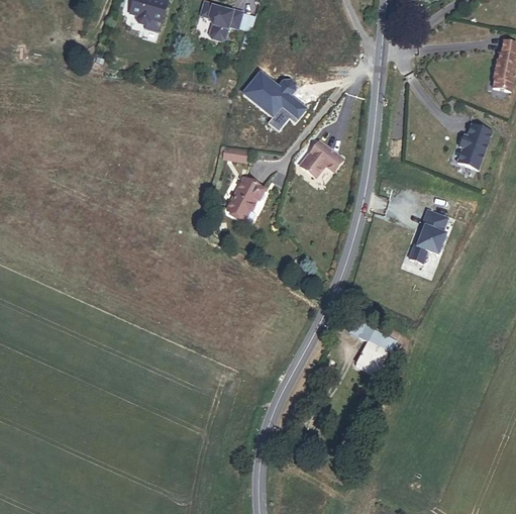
[(124,0),(122,9),(130,11),(129,15),(131,18),(138,20),(142,18),(143,15),(155,18),(160,0),(124,0)]
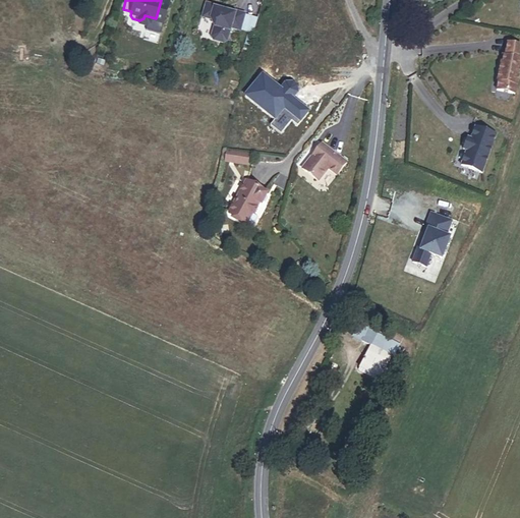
[(233,25),(237,9),(228,6),(227,9),(207,3),(208,0),(198,0),(195,11),(204,14),(208,22),(205,32),(207,35),(217,38),(220,36),(224,22),(233,25)]
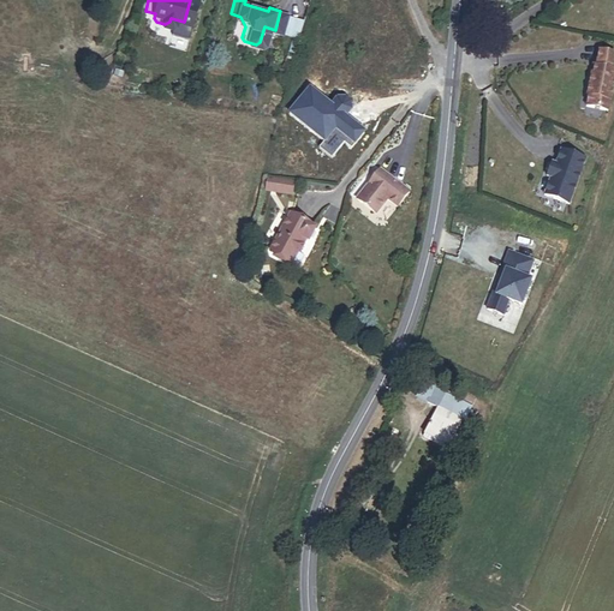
[(269,7),(245,0),(244,4),(268,11),(269,7)]
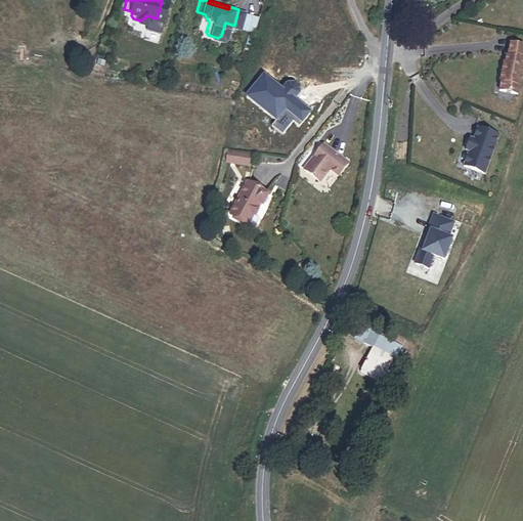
[(516,91),(522,60),(522,55),(521,56),(522,48),(522,42),(510,40),(504,62),(503,62),(498,78),(500,78),(498,87),(516,91)]
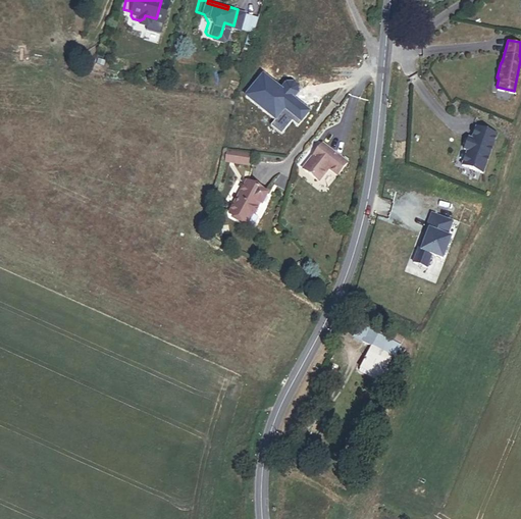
[(482,170),(498,132),(476,123),(471,136),(468,135),(464,147),(467,148),(461,162),(482,170)]
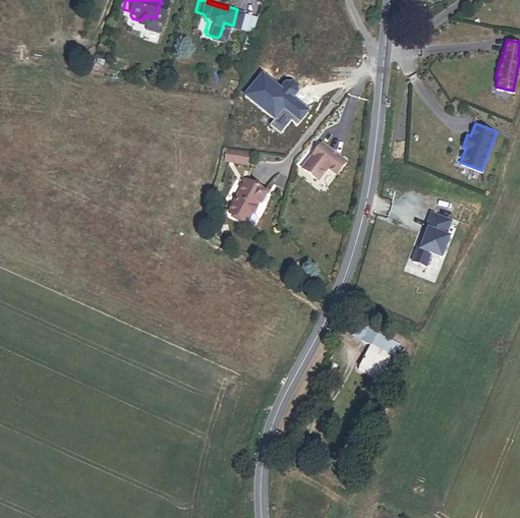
[(346,161),(321,141),(301,167),(318,179),(328,167),(336,174),(346,161)]
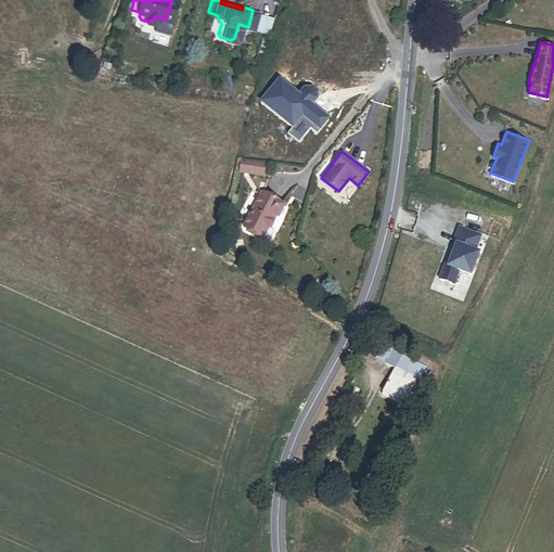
[(266,162),(242,157),(240,171),(263,175),(266,162)]
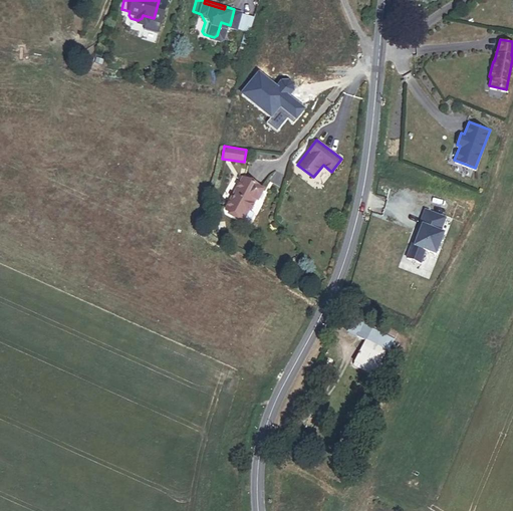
[(223,208),(242,218),(252,199),(250,198),(251,195),(254,197),(258,189),(257,188),(258,187),(240,178),(223,208)]
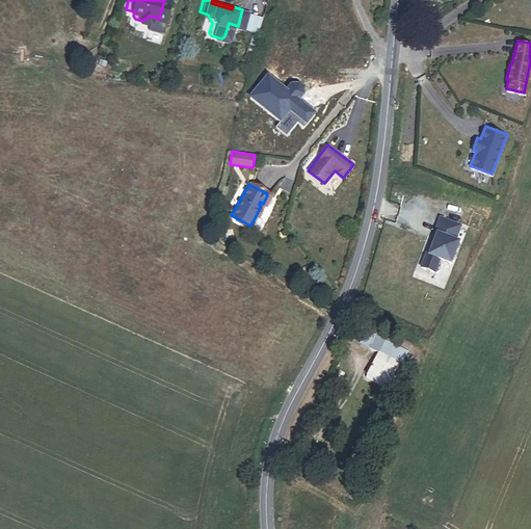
[(452,262),(460,239),(456,237),(461,223),(436,215),(429,233),(431,236),(428,245),(424,246),(418,265),(434,271),(440,258),(452,262)]
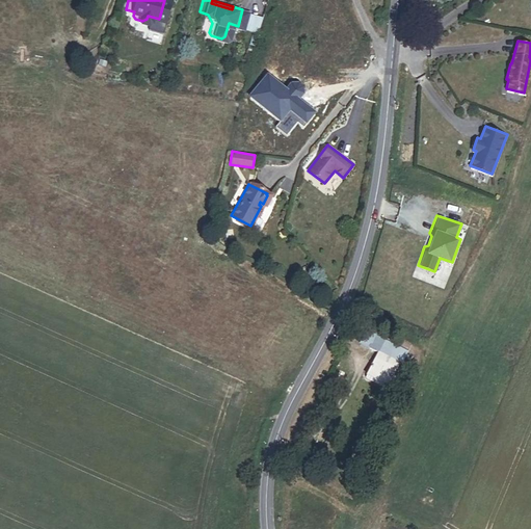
[(349,336),(356,339),(363,325),(355,322),(349,336)]
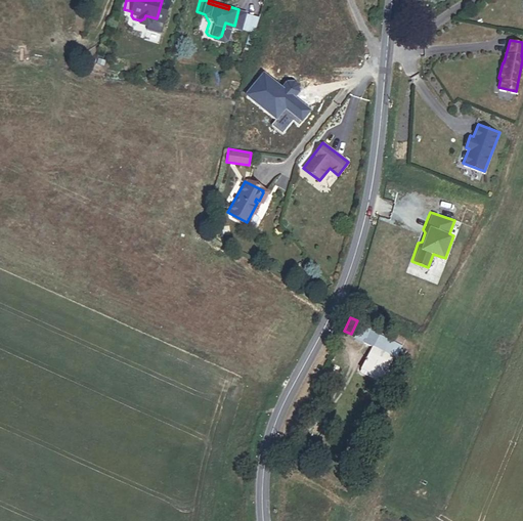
[(376,346),(386,351),(392,338),(357,320),(351,334),(359,338),(376,346)]
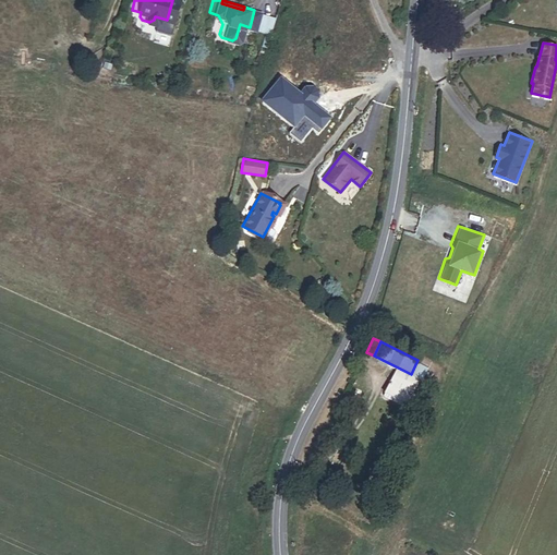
[(402,384),(395,381),(400,369),(383,360),(371,383),(392,394),(397,396),(402,384)]
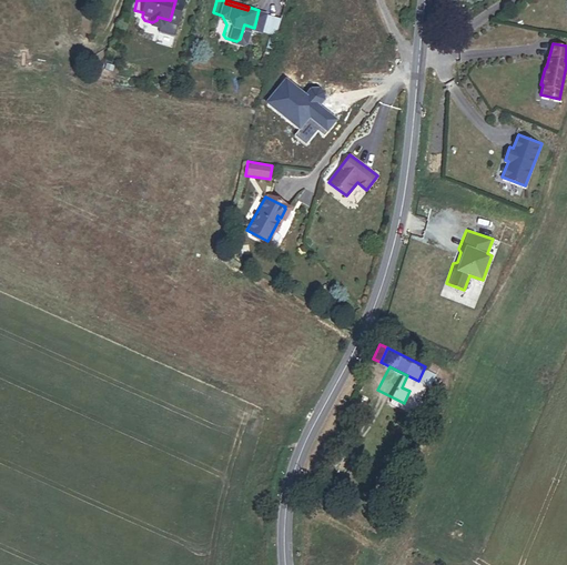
[(396,406),(400,401),(377,390),(375,396),(396,406)]
